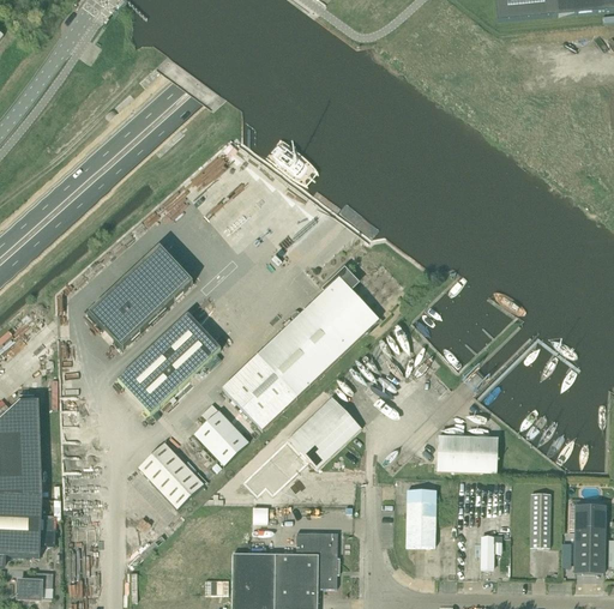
[(494,0),(497,20),(613,10),(613,0),(494,0)]
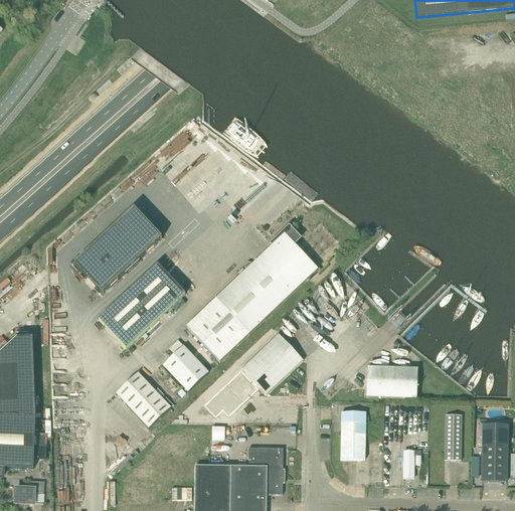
[(134,206),(74,263),(103,292),(162,236),(134,206)]
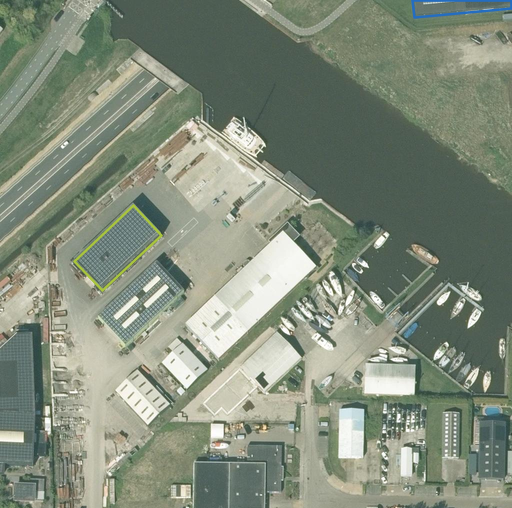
[(273,241),(186,322),(219,357),(305,276),(305,275),(315,266),(283,232),(273,241)]
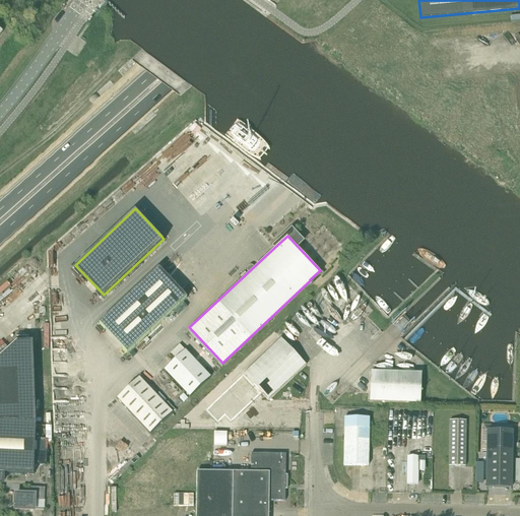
[(159,265),(100,321),(127,350),(187,295),(159,265)]
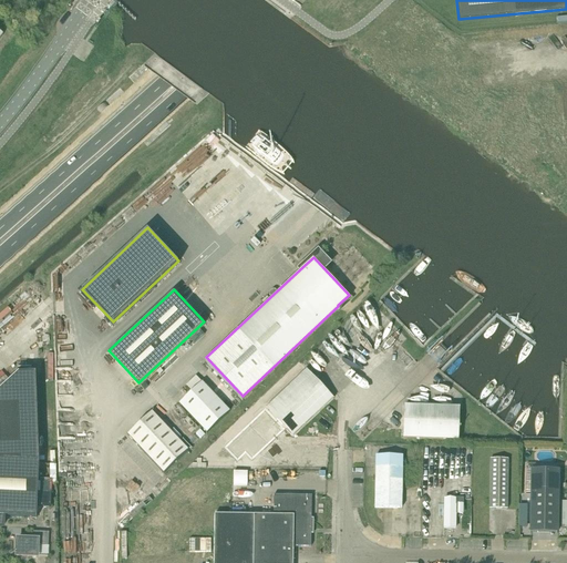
[(294,433),(333,395),(307,366),(266,405),(294,433)]
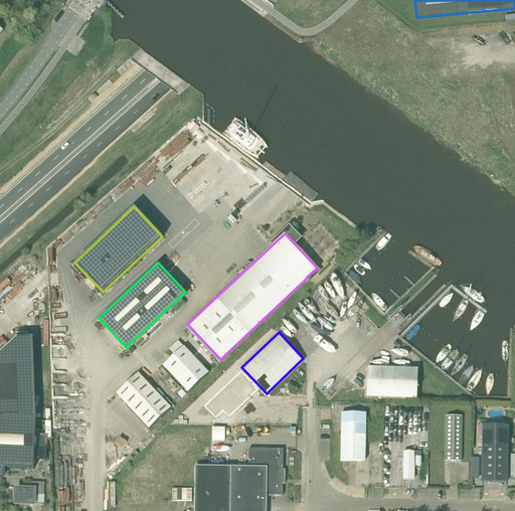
[(0,484),(1,485),(2,466),(32,467),(33,456),(45,457),(46,444),(33,444),(34,413),(32,335),(17,335),(8,343),(0,350),(0,484)]
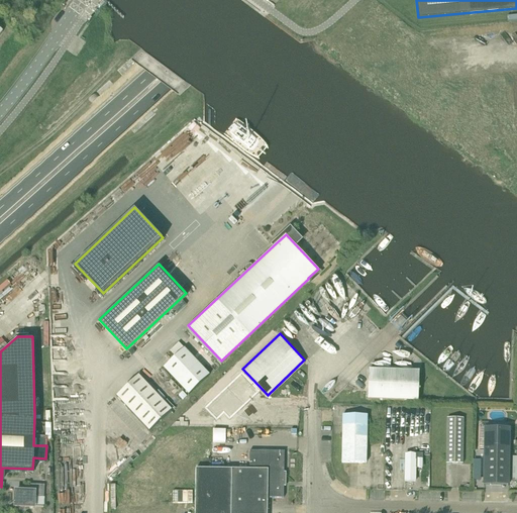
[(4,339),(0,343),(0,351),(8,344),(4,339)]
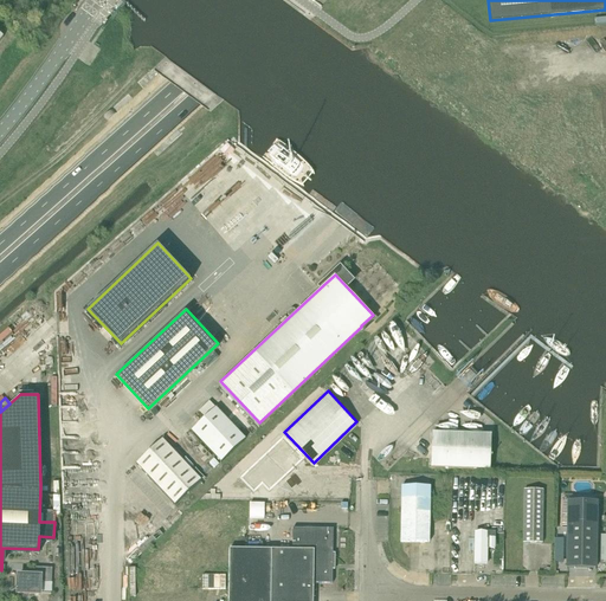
[(220,459),(245,435),(210,398),(199,408),(205,415),(192,427),(220,459)]
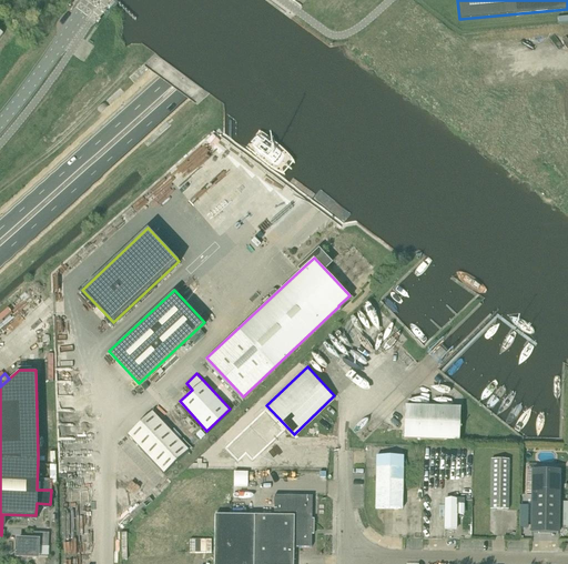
[(405,403),(404,436),(459,437),(460,404),(405,403)]
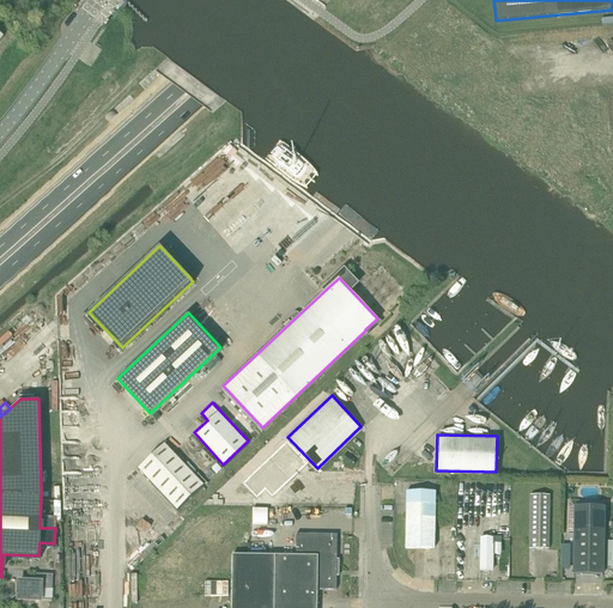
[(204,482),(164,441),(138,466),(177,508),(204,482)]
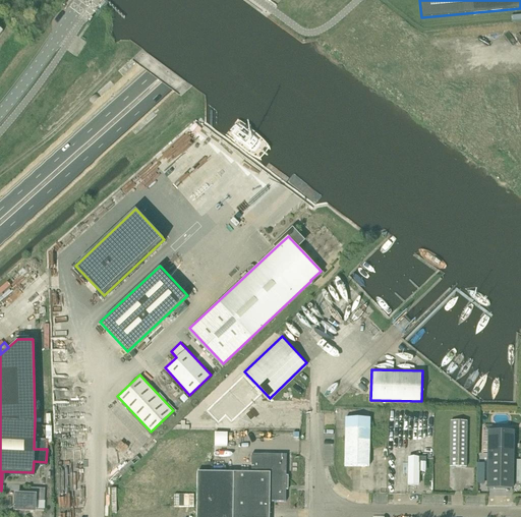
[(344,462),(369,463),(370,415),(345,415),(344,462)]
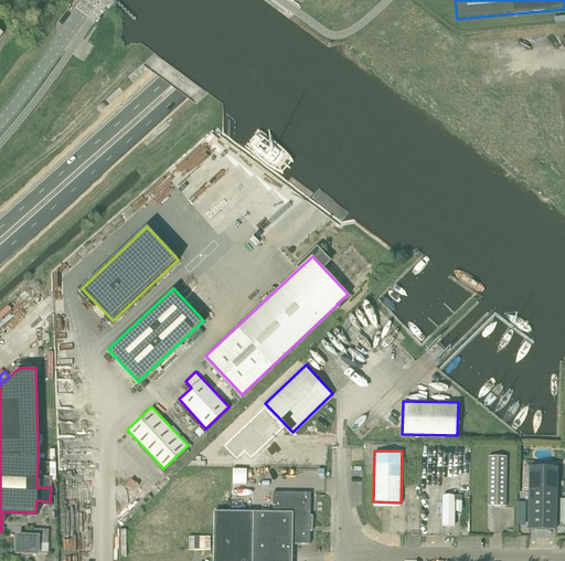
[(488,504),(505,504),(507,454),(489,454),(488,504)]
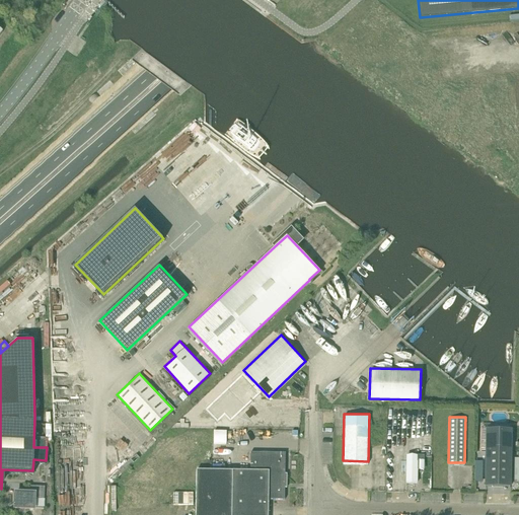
[(487,429),(486,483),(511,484),(512,430),(487,429)]
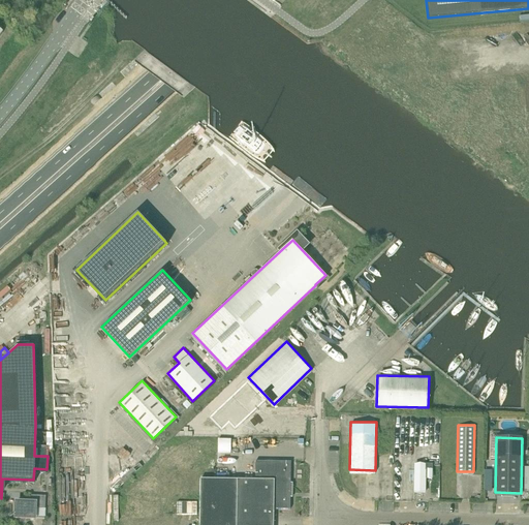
[(200,476),(199,524),(273,524),(274,505),(290,506),(290,458),(255,458),(255,476),(200,476)]
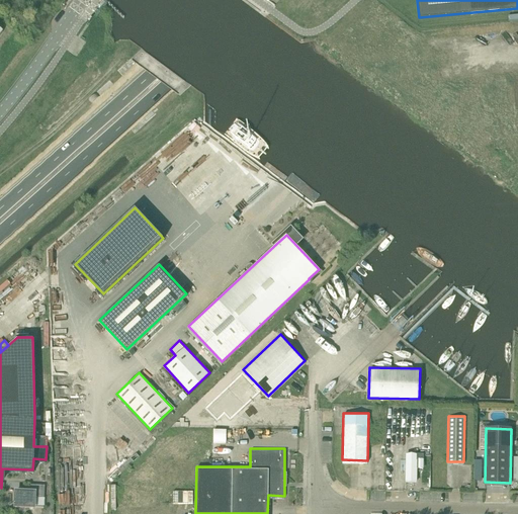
[(406,452),(406,479),(416,479),(417,465),(423,465),(423,455),(418,455),(418,452),(406,452)]
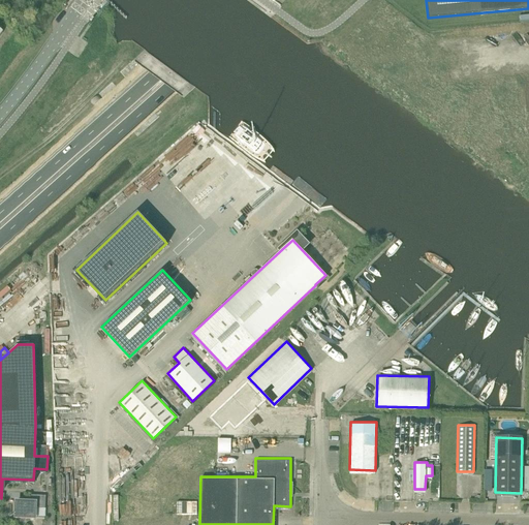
[(14,515),(36,516),(36,504),(44,504),(44,493),(30,492),(30,500),(16,499),(14,515)]
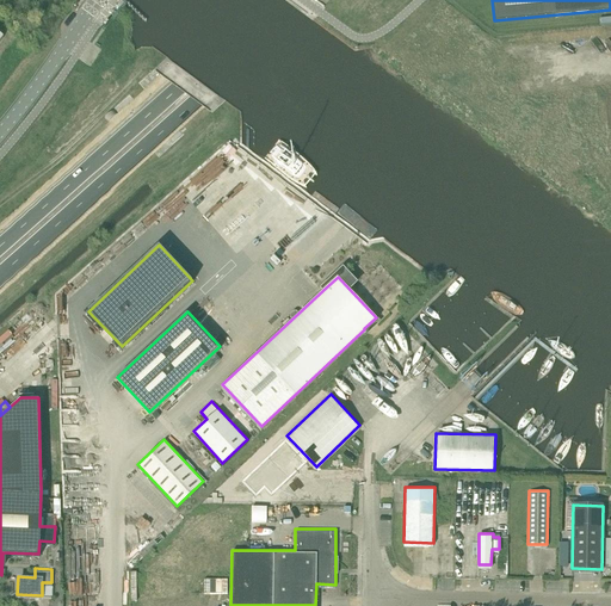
[(215,580),(215,588),(223,588),(224,576),(209,575),(209,580),(215,580)]
